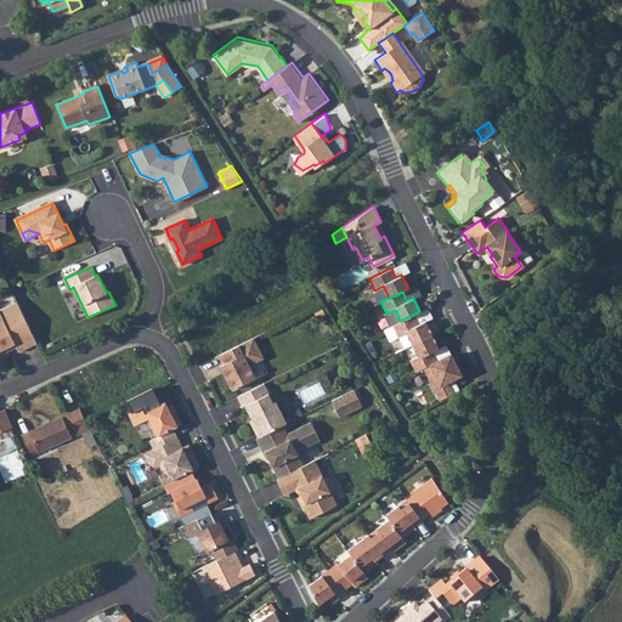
[(0,349),(15,343),(16,346),(18,351),(37,343),(17,301),(0,309),(0,349)]
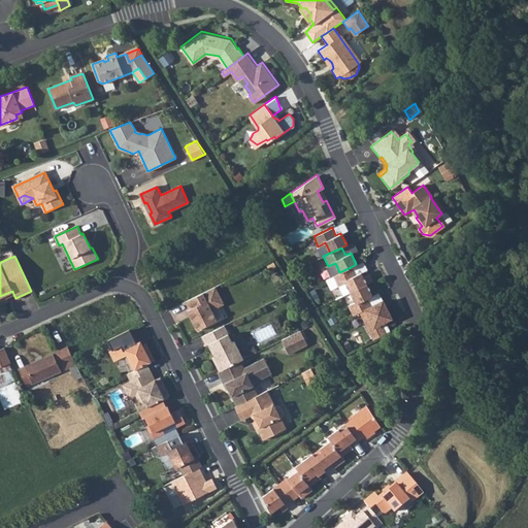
[(339,272),(333,275),(337,286),(344,283),(349,292),(366,284),(360,272),(355,274),(351,267),(339,272)]
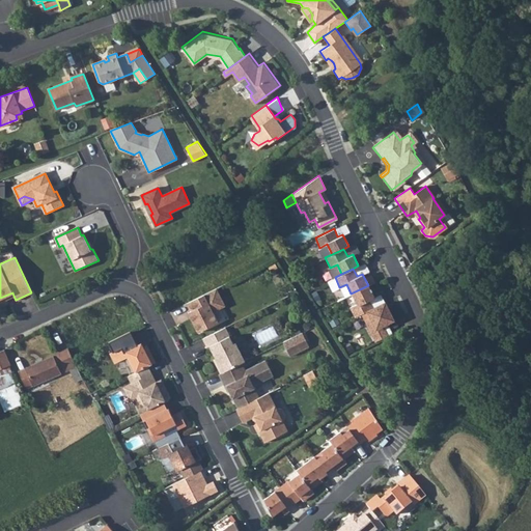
[(350,307),(354,317),(366,311),(372,308),(368,300),(373,298),(368,285),(351,294),(356,304),(350,307)]
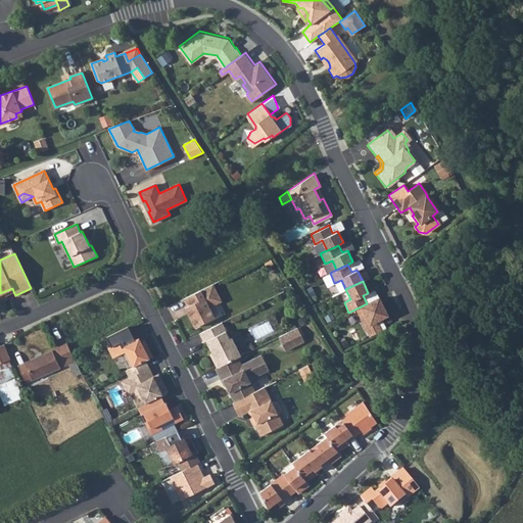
[(221,300),(212,283),(208,285),(218,302),(221,300)]
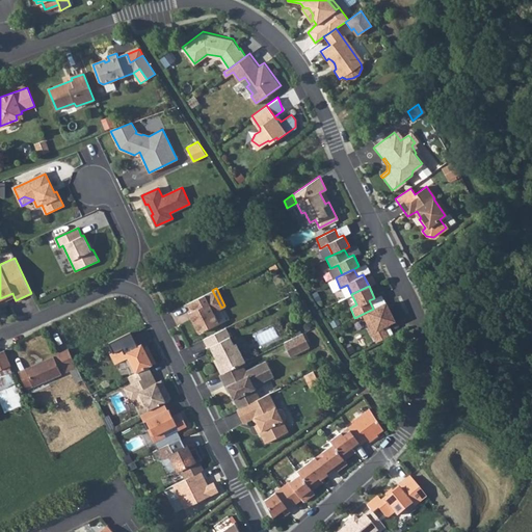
[(212,290),(187,301),(191,310),(190,311),(192,316),(190,317),(197,331),(217,322),(213,312),(221,308),(212,290)]
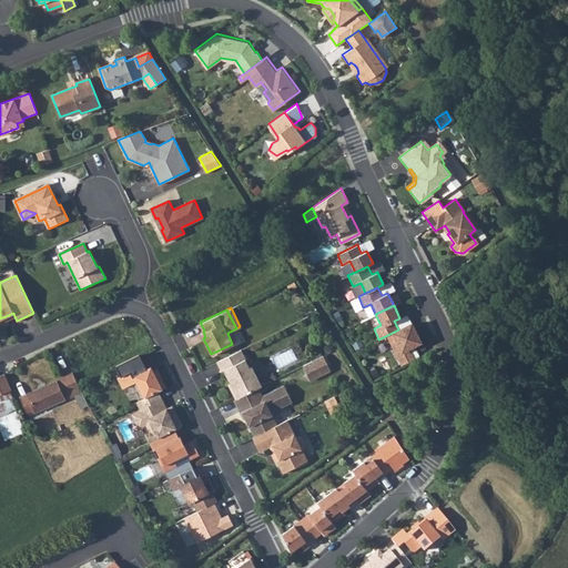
[(0,318),(0,323),(14,316),(13,313),(0,318)]
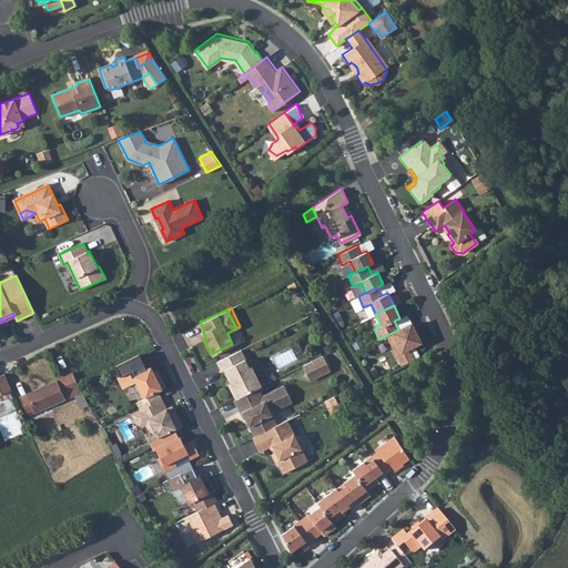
[(391,346),(401,366),(414,358),(408,347),(419,342),(411,324),(398,330),(392,333),(397,343),(391,346)]
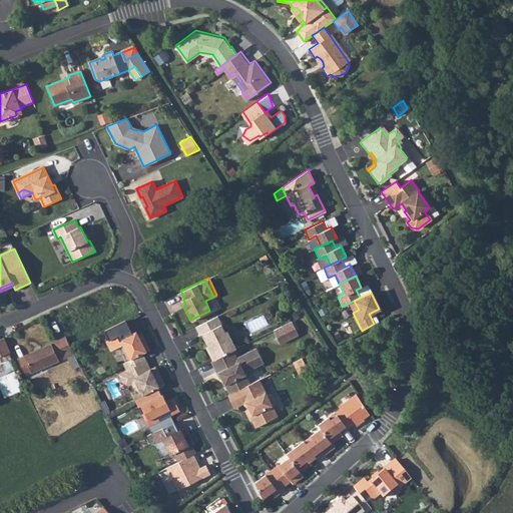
[(200,333),(203,332),(211,348),(209,350),(213,359),(234,349),(237,347),(228,330),(226,331),(222,323),(218,315),(196,325),(200,333)]
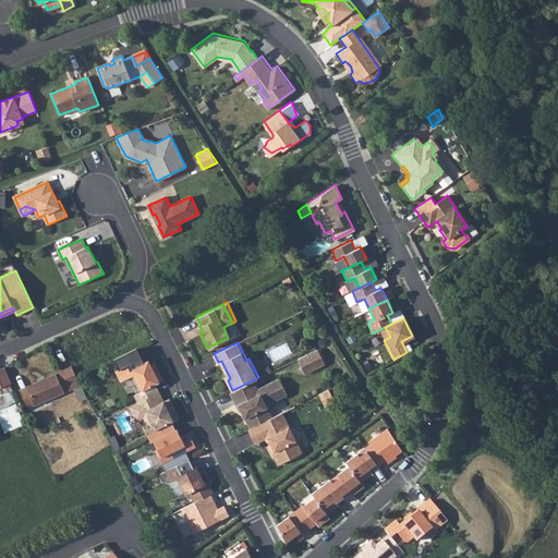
[(144,388),(157,380),(165,377),(158,365),(155,364),(153,364),(152,361),(150,360),(148,359),(146,360),(138,344),(122,352),(124,356),(118,361),(120,366),(118,367),(123,378),(136,372),(144,388)]
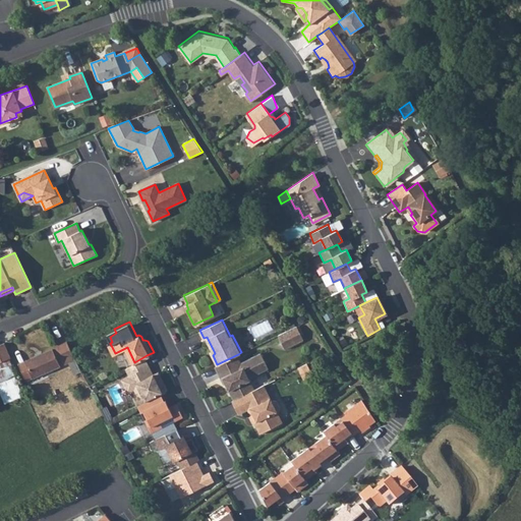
[(297,326),(278,335),(285,348),(303,339),(297,326)]
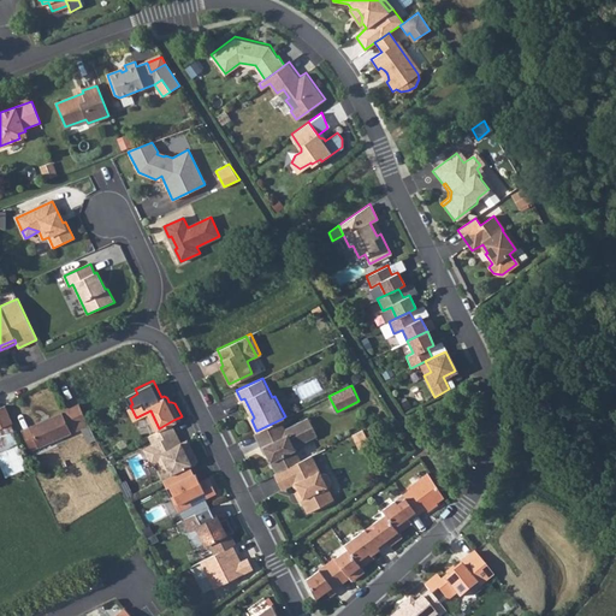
[(58,415),(22,431),(31,451),(81,430),(88,445),(96,440),(78,404),(58,415)]
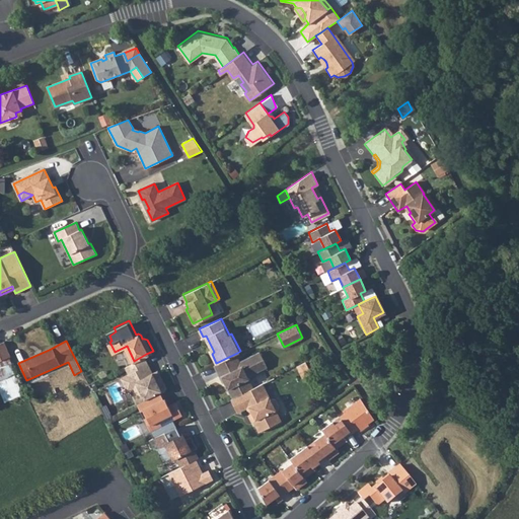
[(0,362),(10,357),(3,342),(0,343),(0,362)]
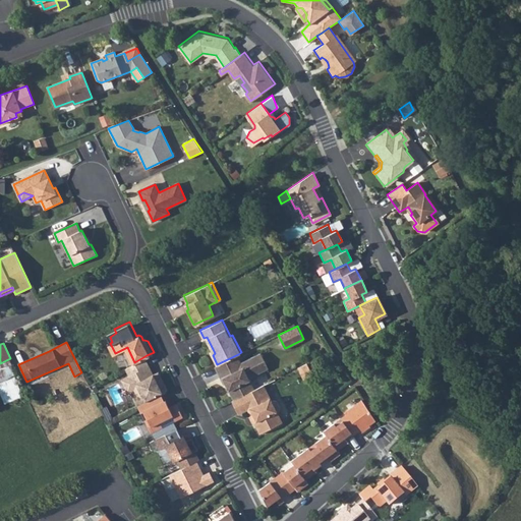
[(222,377),(223,377),(234,398),(255,388),(249,377),(269,366),(262,351),(241,361),(238,354),(217,364),(216,364),(222,377)]
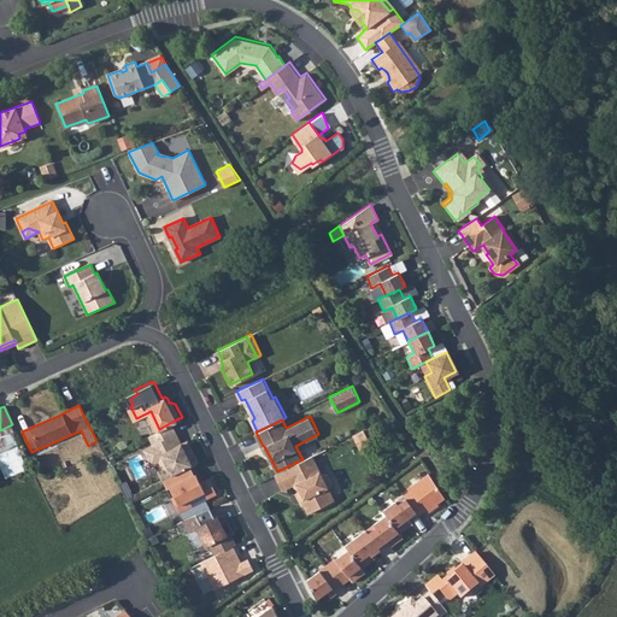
[(150,433),(154,441),(177,429),(174,421),(159,429),(150,433)]
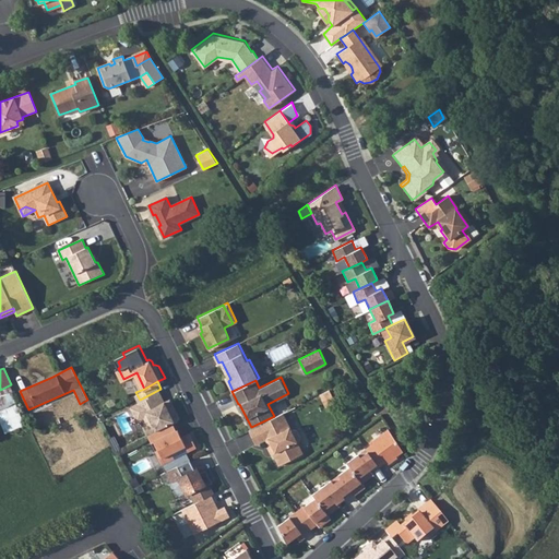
[(166,399),(161,389),(140,400),(131,404),(137,415),(142,416),(145,415),(149,421),(153,419),(156,428),(174,419),(181,415),(174,400),(166,403),(164,400),(166,399)]
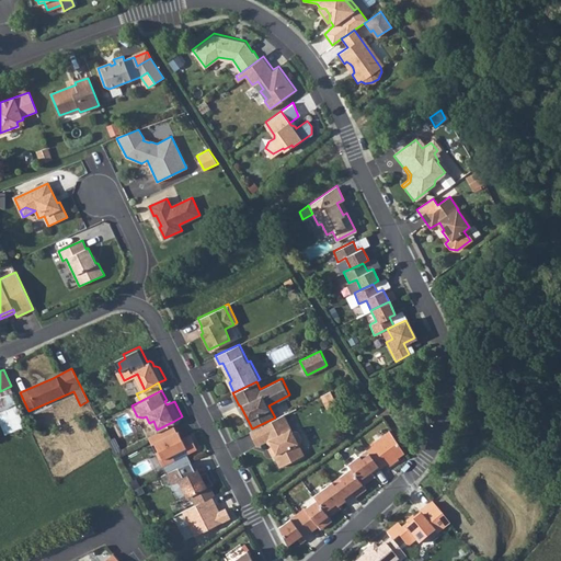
[(331,390),(321,396),(327,408),(336,402),(331,390)]
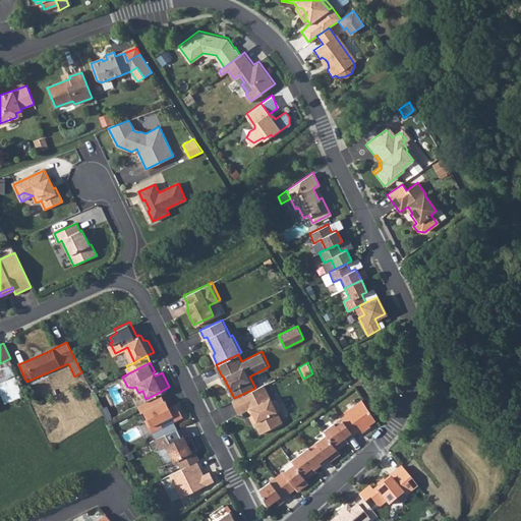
[(273,400),(265,384),(255,388),(234,398),(232,399),(239,412),(248,408),(251,414),(253,413),(256,419),(254,420),(259,432),(283,421),(277,410),(280,409),(281,406),(277,400),(275,399),(273,400)]
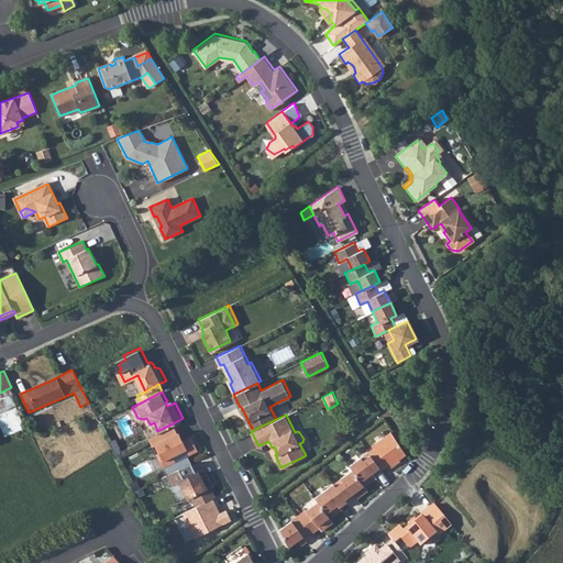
[(150,434),(157,431),(154,422),(150,424),(150,423),(145,426),(150,434)]
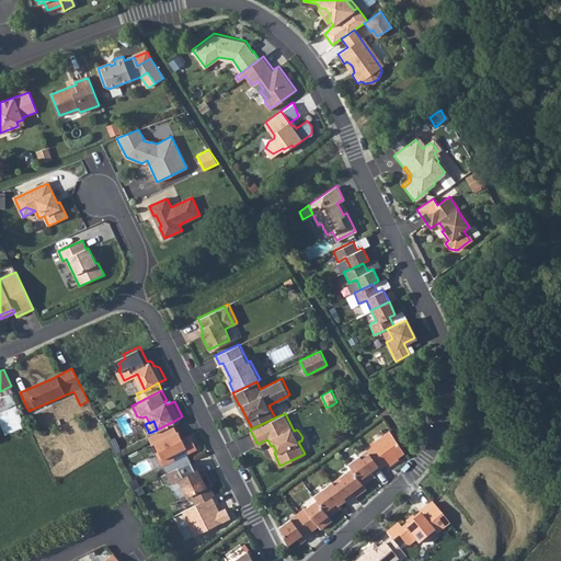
[(157,430),(149,433),(153,442),(156,441),(159,449),(157,450),(167,473),(191,460),(186,451),(197,446),(191,433),(184,436),(181,431),(180,431),(174,421),(157,430)]
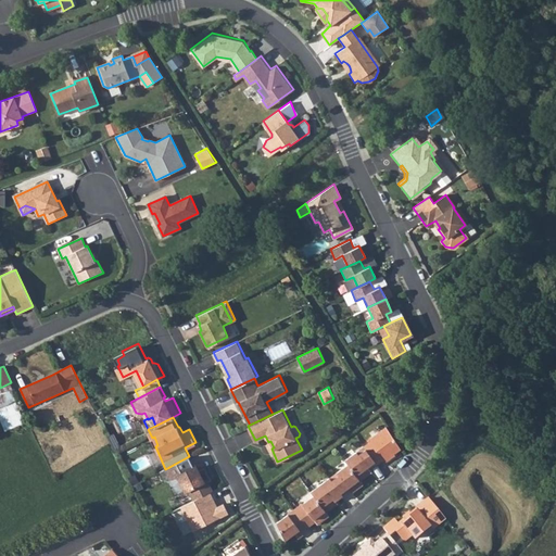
[(400,449),(386,426),(369,438),(370,440),(363,445),(375,460),(382,455),(386,460),(394,454),(394,453),(400,449)]
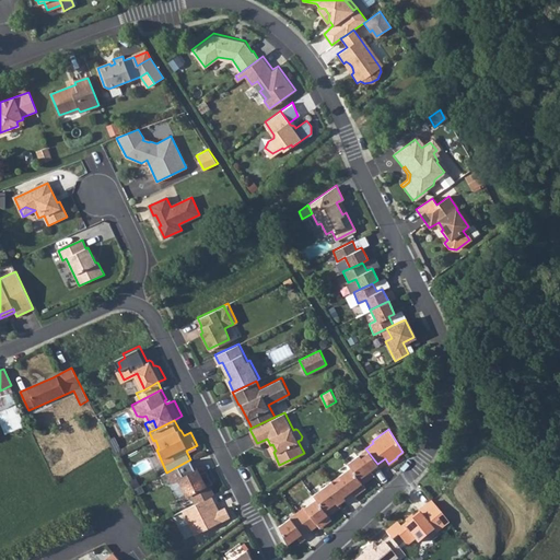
[(377,464),(365,448),(347,463),(350,467),(362,483),(374,475),(370,469),(377,464)]
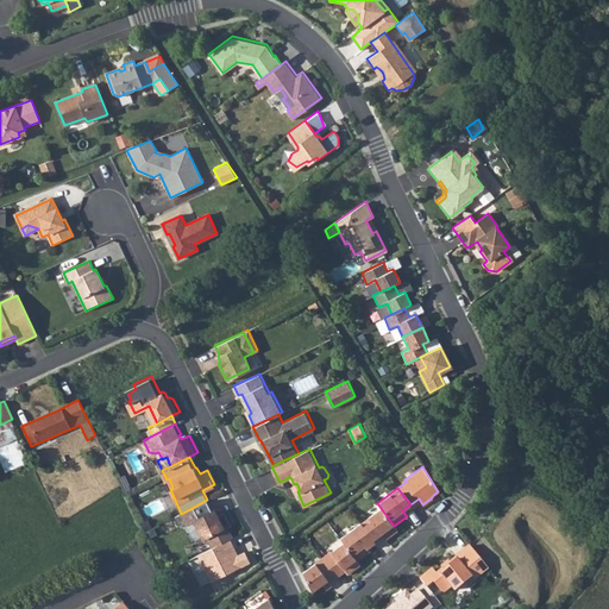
[(211,547),(228,538),(232,537),(226,522),(228,521),(224,512),(217,514),(214,508),(212,509),(207,500),(181,514),(186,523),(194,520),(202,538),(206,535),(211,547)]
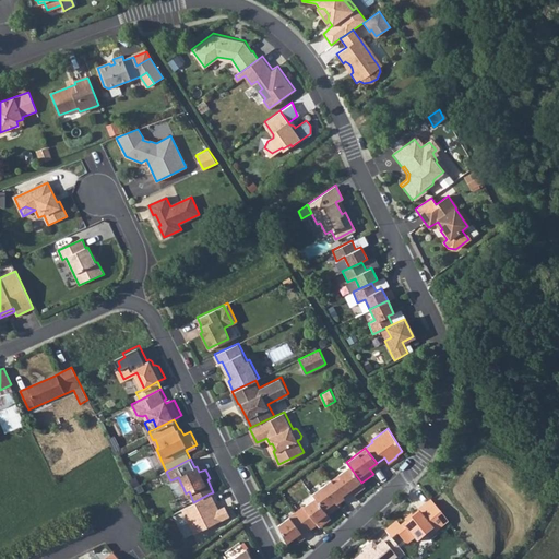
[(361,483),(349,466),(331,479),(343,495),(349,489),(354,495),(365,486),(361,483)]
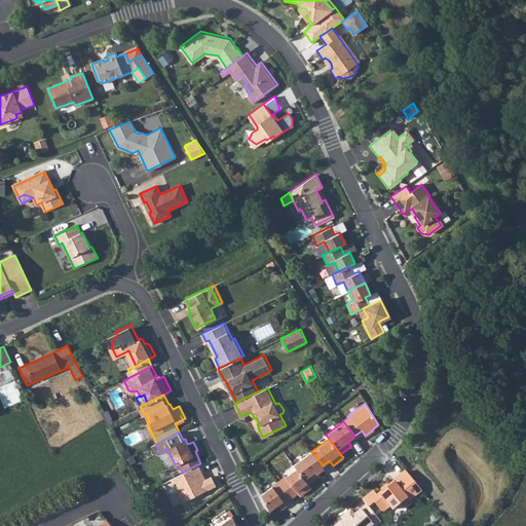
[(323,465),(311,451),(294,463),(297,467),(308,483),(320,475),(315,470),(323,465)]
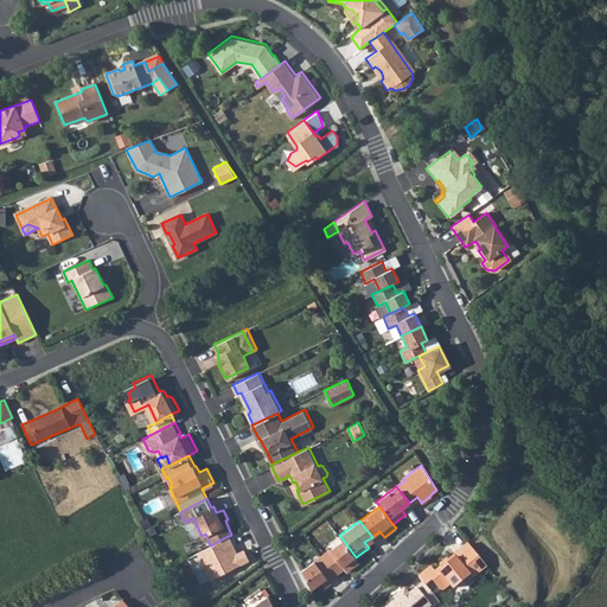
[(210,545),(196,553),(210,579),(248,560),(243,549),(236,553),(228,536),(210,545)]
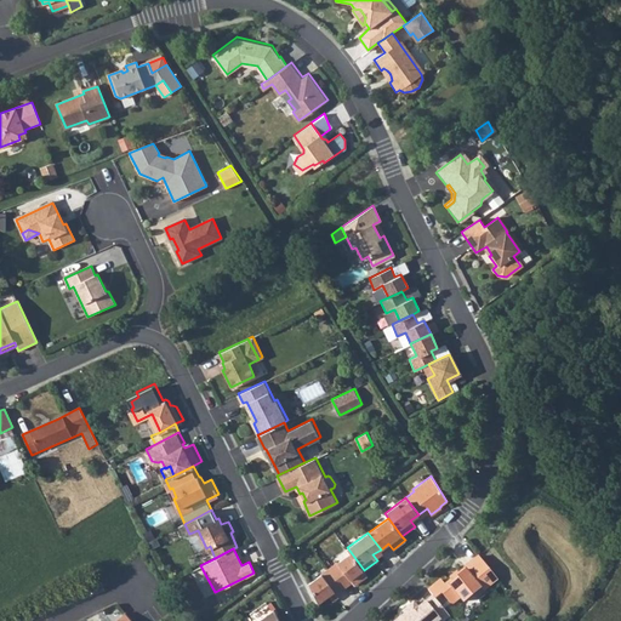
[(351,552),(339,560),(339,559),(330,565),(343,584),(351,577),(355,584),(368,575),(364,570),(351,552)]
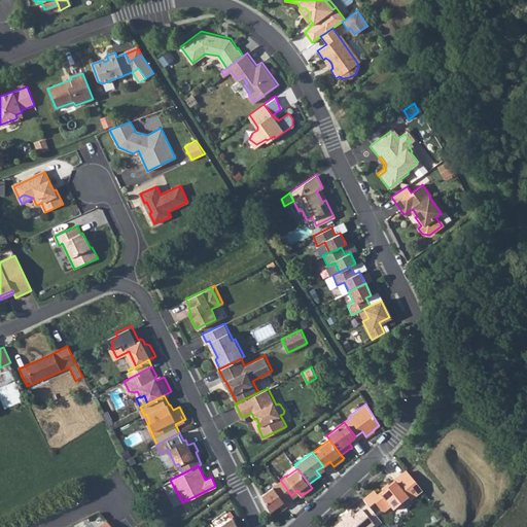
[(367,505),(370,507),(375,502),(383,513),(390,506),(392,510),(400,503),(402,506),(417,496),(414,492),(419,488),(406,471),(393,482),(394,482),(389,486),(390,488),(384,493),(383,492),(378,496),(374,491),(363,500),(367,505)]
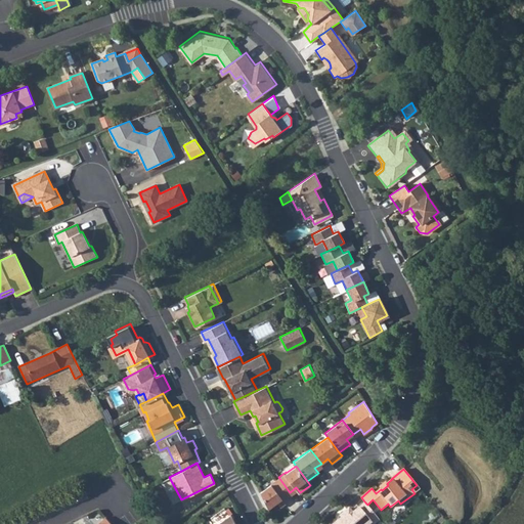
[(261,490),(269,507),(277,500),(281,506),(287,501),(282,496),(290,492),(278,477),(271,482),(272,483),(261,490)]
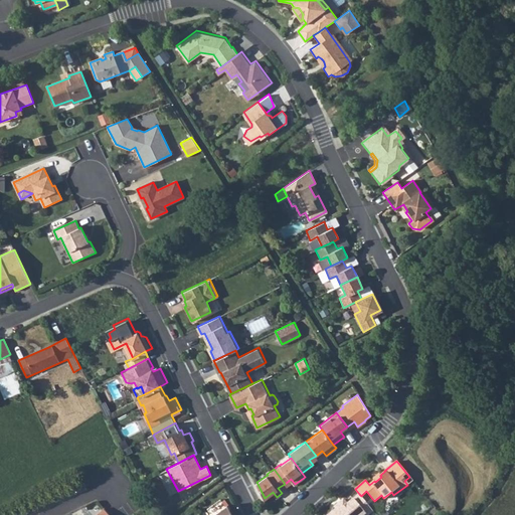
[(361,496),(359,494),(347,504),(343,499),(334,506),(338,511),(335,513),(333,510),(326,514),(366,514),(372,510),(361,496)]
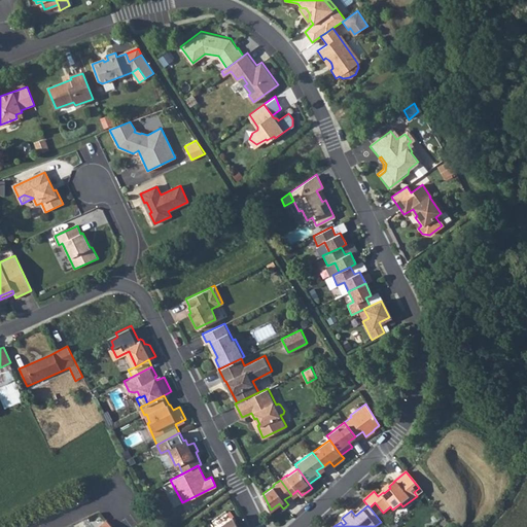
[(239,526),(234,516),(217,526),(239,526)]
